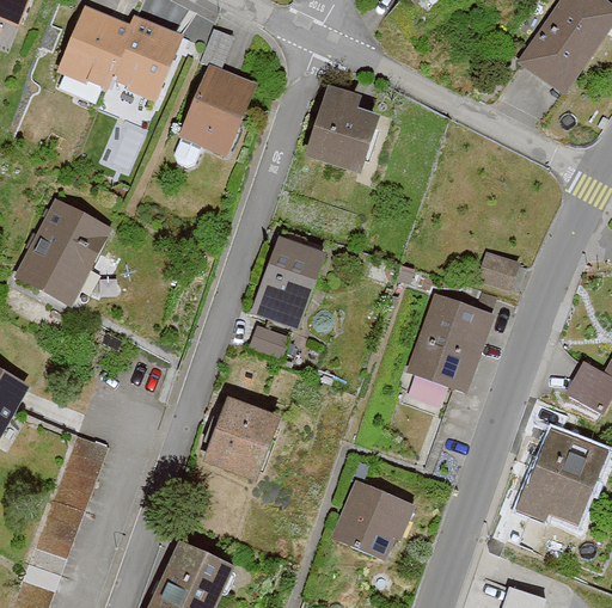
[(0,0),(0,16),(18,24),(29,0),(0,0)]
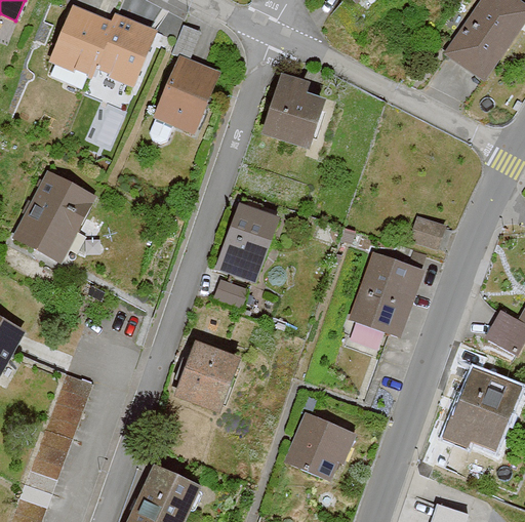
[(524,27),(524,1),(523,0),(475,0),(442,48),(489,80),(524,27)]
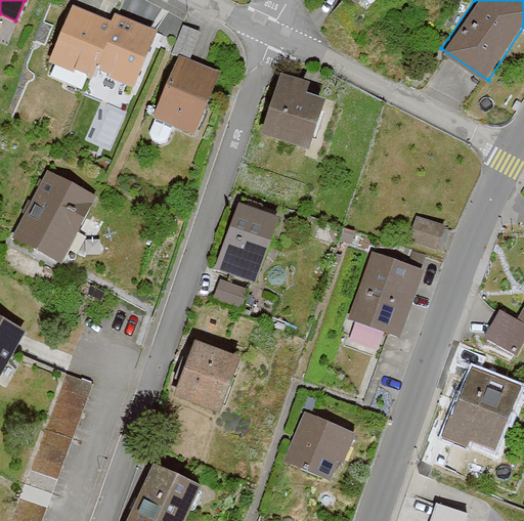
[(113,20),(73,3),(52,52),(92,69),(96,59),(113,20)]
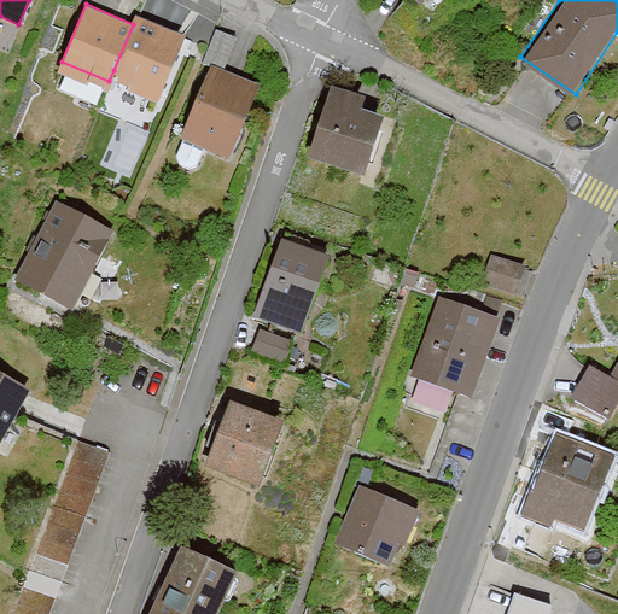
[(181,34),(136,15),(133,24),(114,70),(157,88),(181,34)]
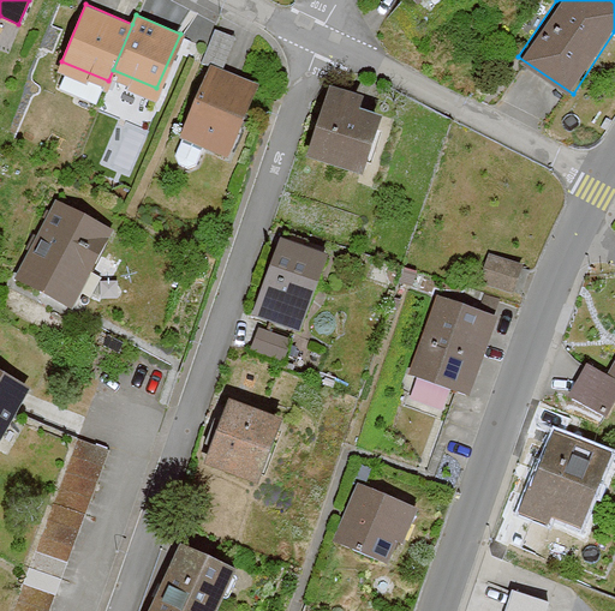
[(261,88),(208,64),(178,133),(231,157),(261,88)]
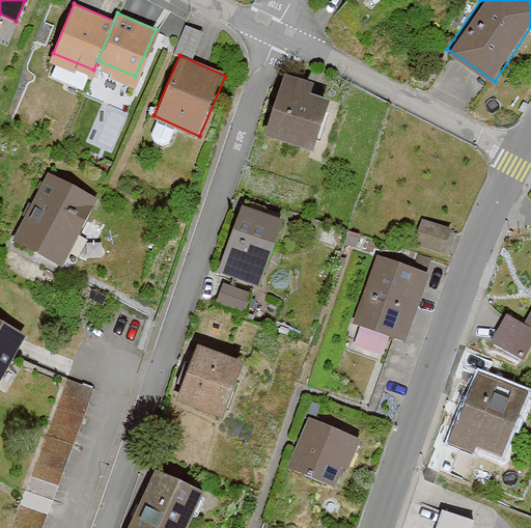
[(312,82),(283,73),(262,135),(310,151),(327,100),(307,92),(312,82)]
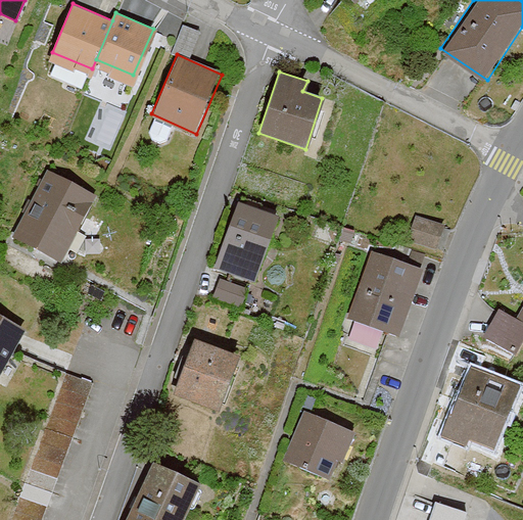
[(95,195),(44,168),(7,236),(58,264),(95,195)]
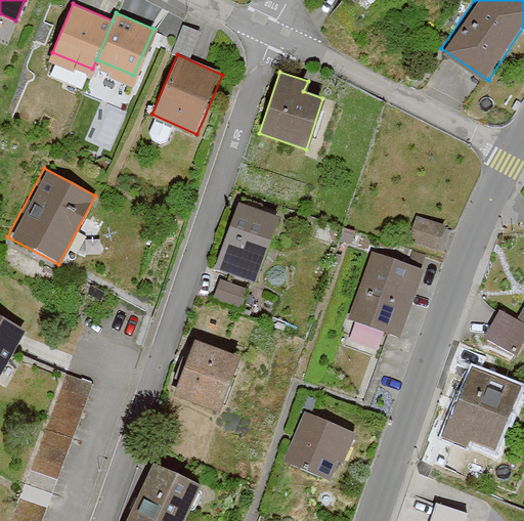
[(276,216),(237,201),(211,268),(255,283),(276,216)]
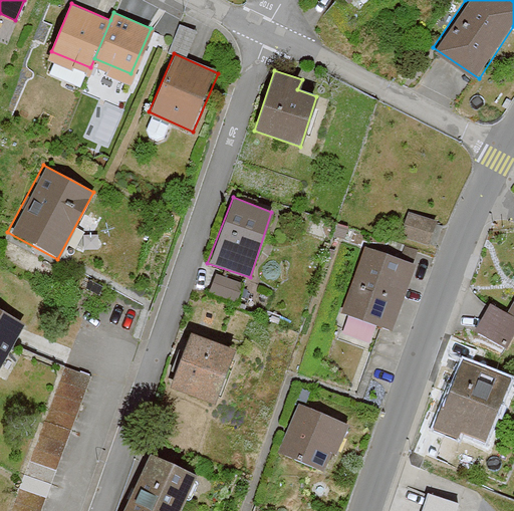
[(419,263),(365,242),(336,311),(393,333),(419,263)]
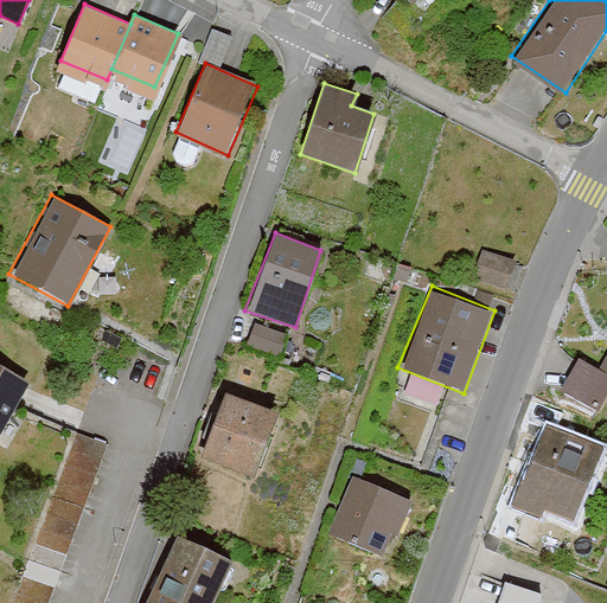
[(250,341),(285,350),(291,328),(256,319),(250,341)]
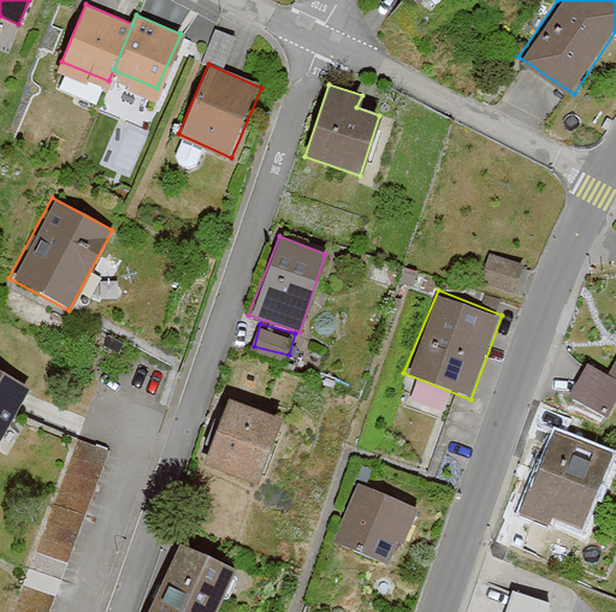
[(594,352),(574,386),(610,408),(615,397),(615,361),(615,364),(594,352)]
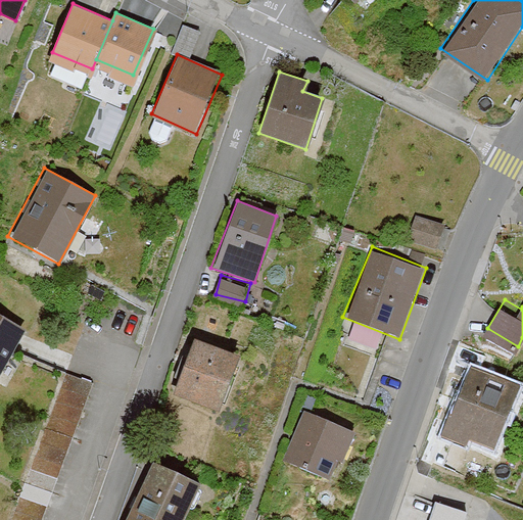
[(0,370),(22,330),(0,317),(0,370)]
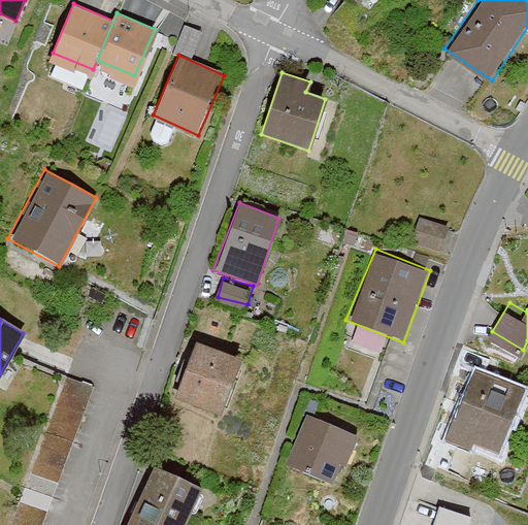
[(230,415),(252,357),(204,339),(183,396),(230,415)]
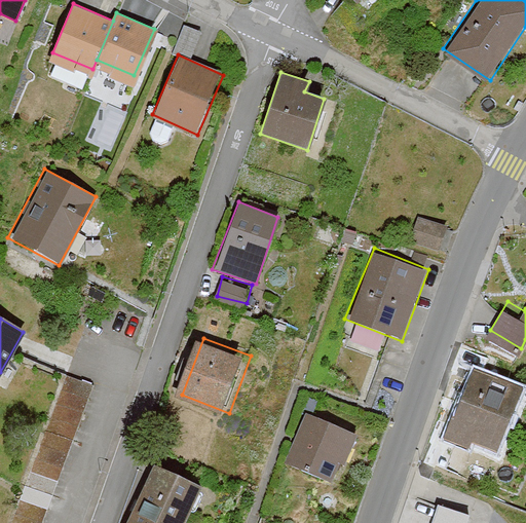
[(451,426),(502,447),(525,387),(525,383),(477,364),(451,426)]
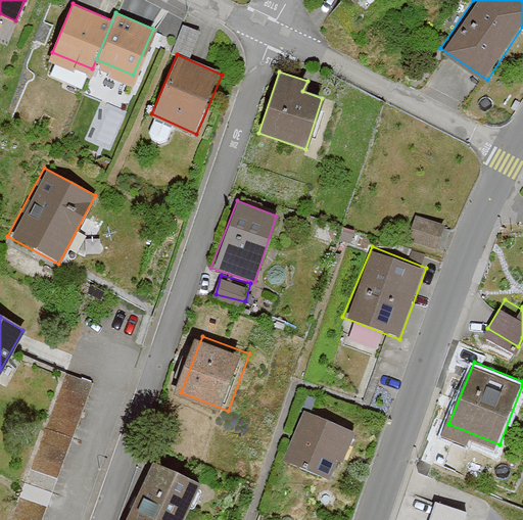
[(350,433),(310,414),(287,459),(328,479),(350,433)]
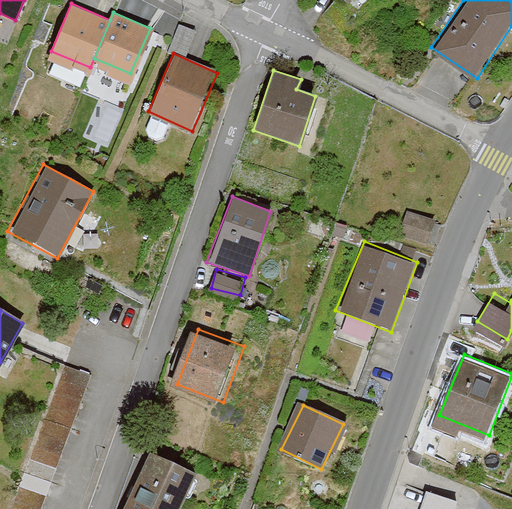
[(177,508),(193,475),(152,456),(126,508),(177,508)]
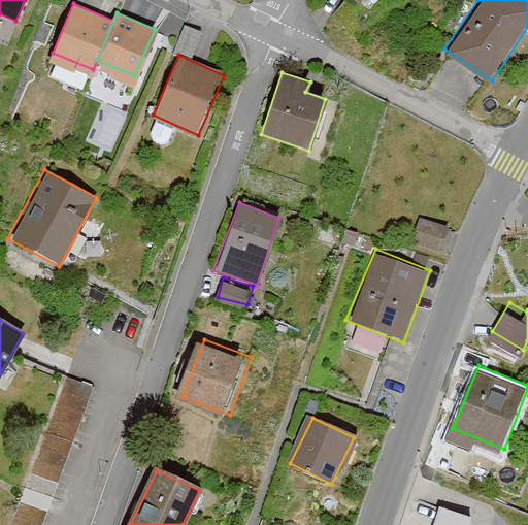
[(470,524),(475,512),(446,501),(436,524),(470,524)]
